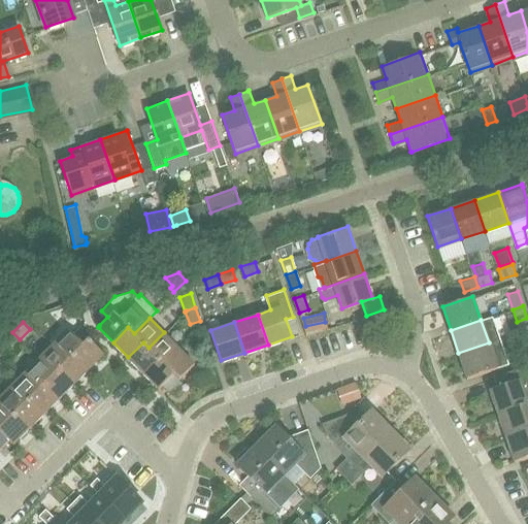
[(88,368),(103,353),(87,337),(90,334),(80,324),(72,332),(68,328),(53,342),(67,358),(72,353),(88,368)]
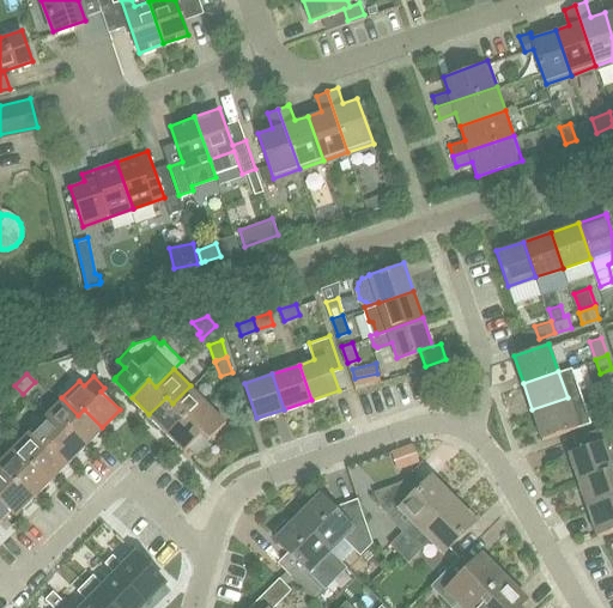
[(23,394),(14,385),(1,397),(10,407),(23,394)]
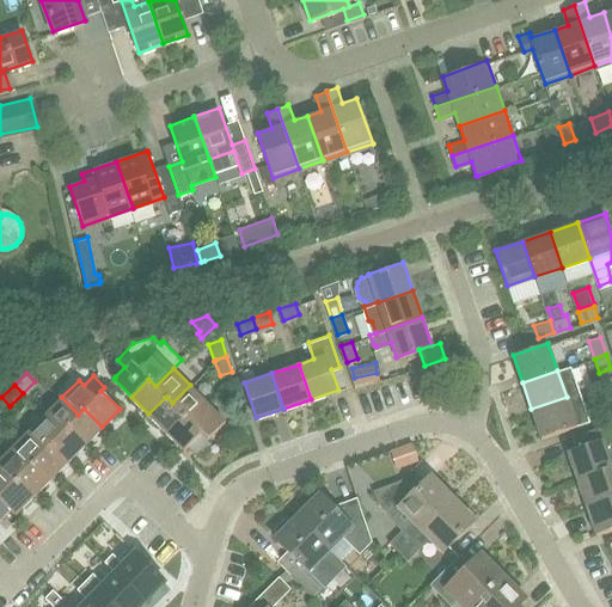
[(190,420),(207,403),(190,385),(172,403),(166,397),(148,414),(165,430),(183,414),(190,420)]
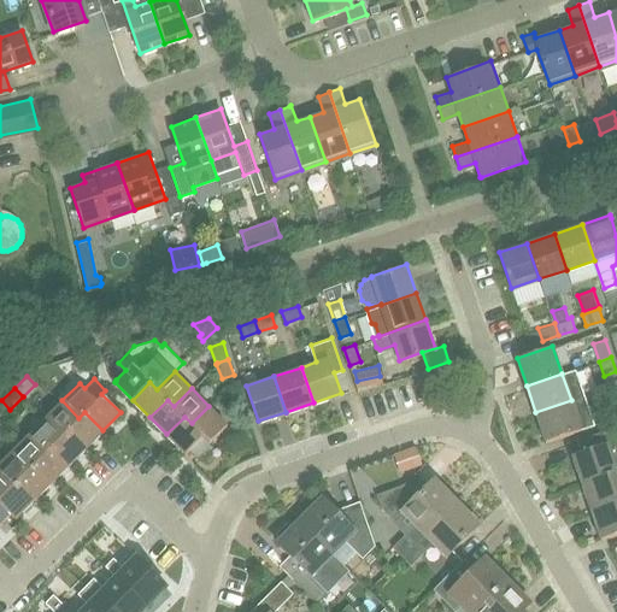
[(585,395),(571,400),(535,412),(545,440),(594,424),(585,395)]
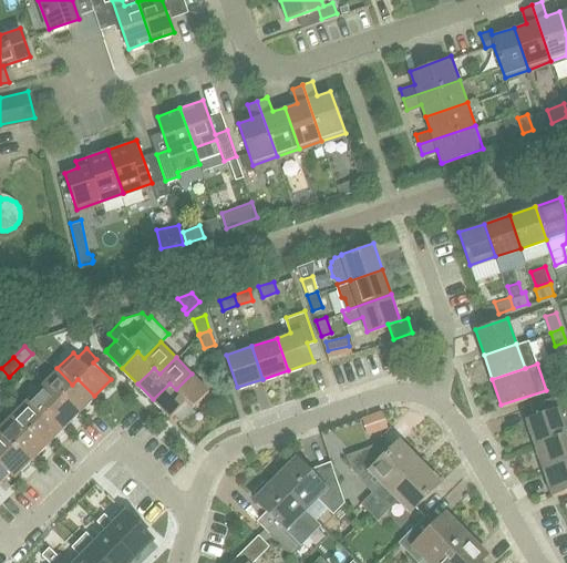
[(79,411),(94,396),(78,379),(72,385),(57,368),(41,385),(57,400),(62,396),(79,411)]
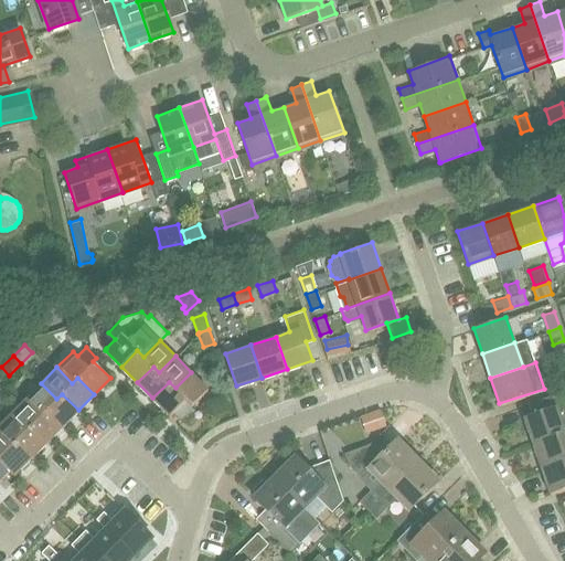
[(208,388),(191,372),(176,388),(169,382),(152,398),(169,414),(173,410),(183,419),(193,408),(191,405),(208,388)]
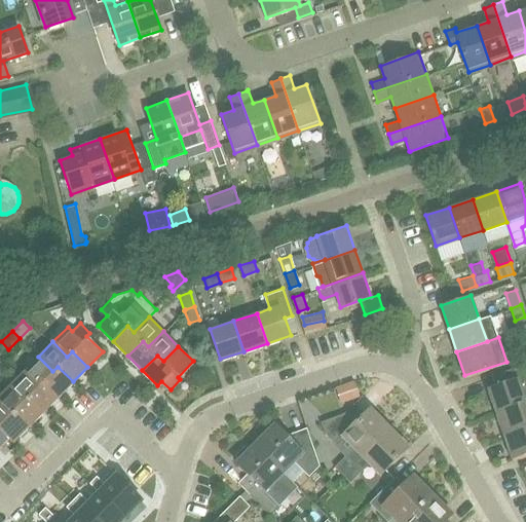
[(58,397),(73,381),(58,367),(52,371),(38,357),(23,371),(38,386),(42,381),(58,397)]
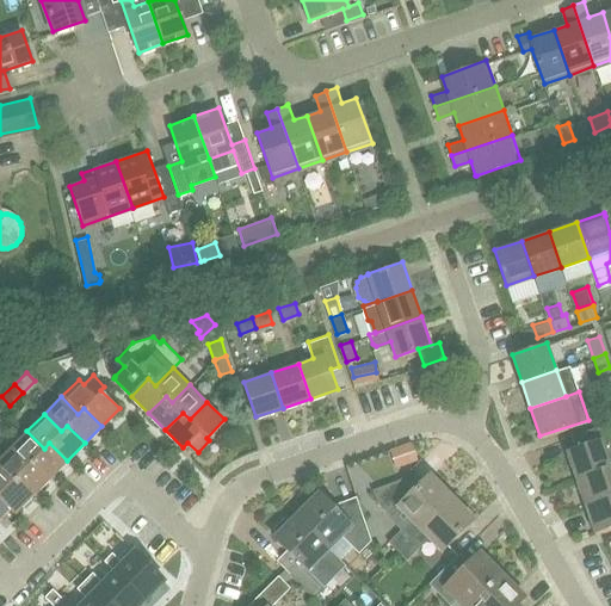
[(610,465),(602,437),(597,425),(571,434),(575,446),(566,450),(575,477),(610,465)]
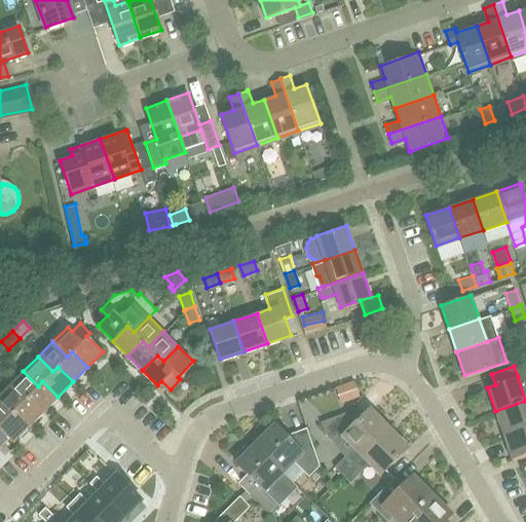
[(38,386),(23,371),(8,386),(23,401),(28,396),(43,411),(58,397),(42,381),(38,386)]
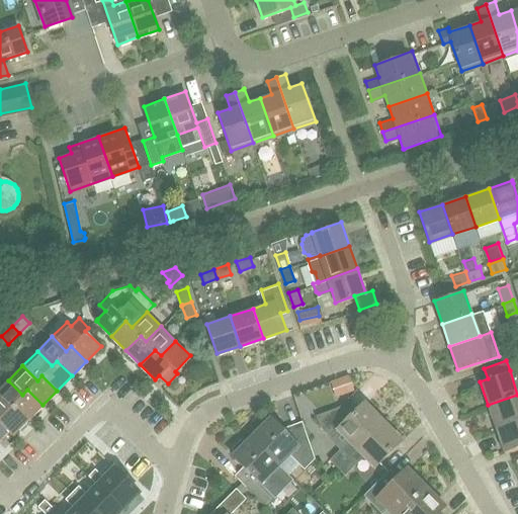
[(353,388),(348,373),(339,376),(344,391),(353,388)]
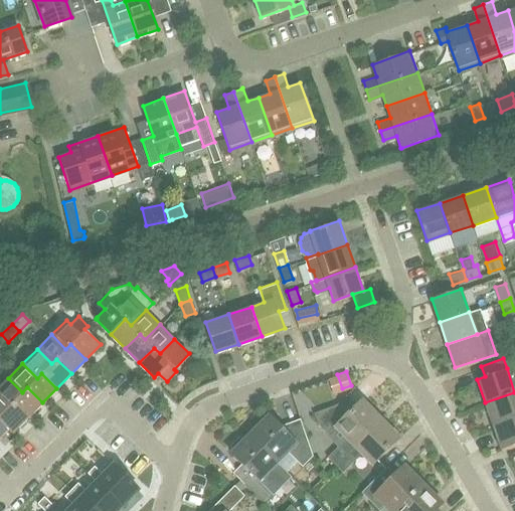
[(27,416),(42,402),(27,387),(22,392),(8,378),(0,385),(0,398),(8,407),(13,402),(27,416)]
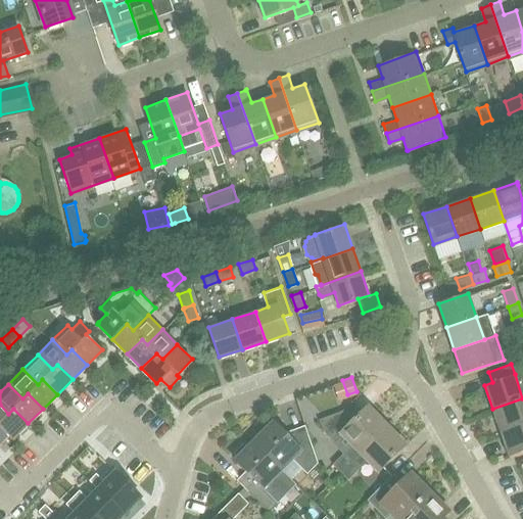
[(522,398),(492,409),(501,432),(522,423),(522,398)]
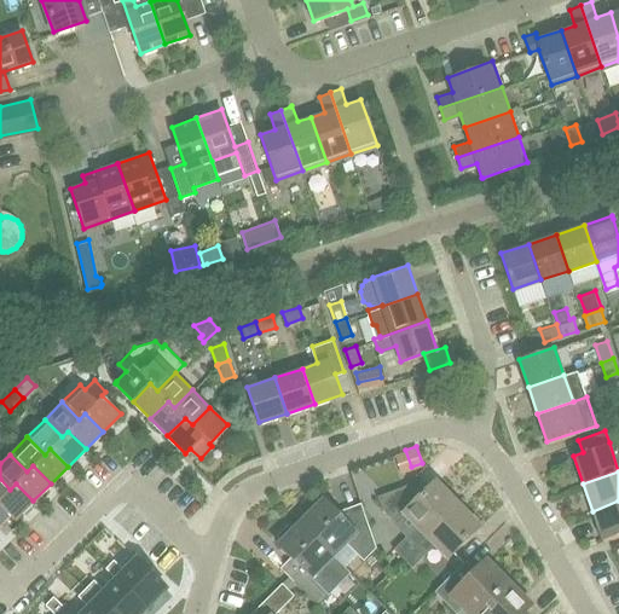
[(403,556),(456,504),(433,481),(428,487),(416,474),(404,486),(376,497),(382,511),(394,523),(406,534),(394,548),(403,556)]
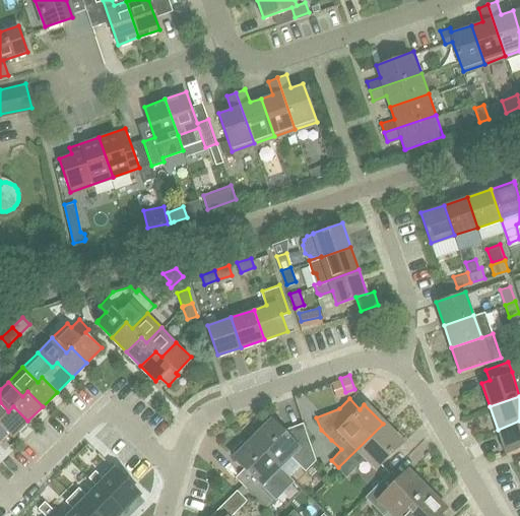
[(12,436),(27,421),(13,406),(8,411),(0,402),(0,439),(0,440),(3,437),(8,432),(12,436)]
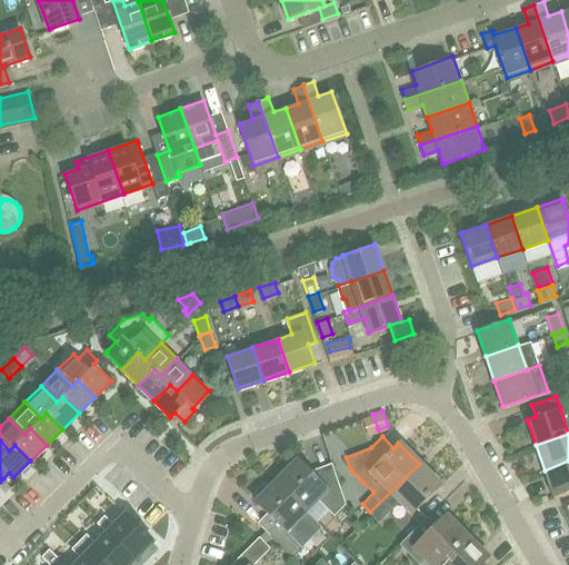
[(346,503),(331,462),(307,469),(296,458),(273,479),(306,512),(318,498),(333,515),(346,503)]
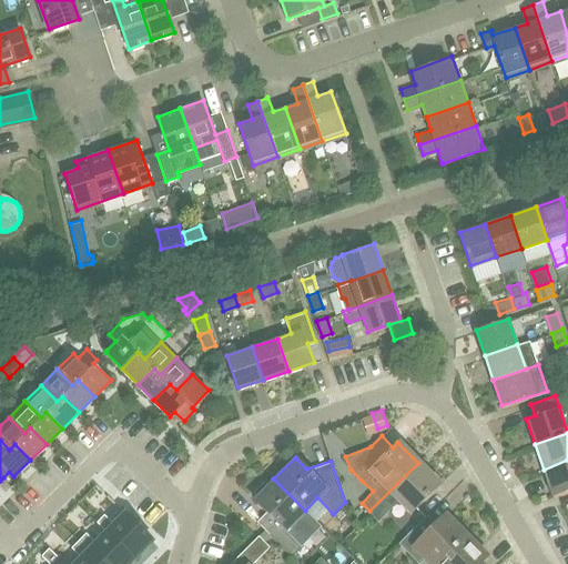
[(567,489),(567,460),(544,470),(553,495),(567,489)]
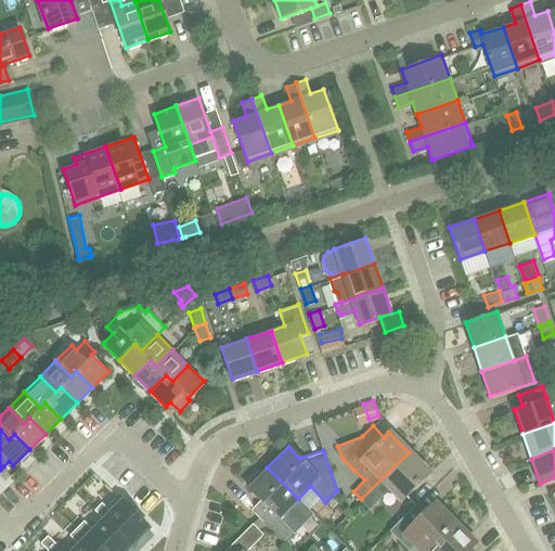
[(428,472),(409,452),(361,499),(370,508),(388,488),(400,500),(428,472)]
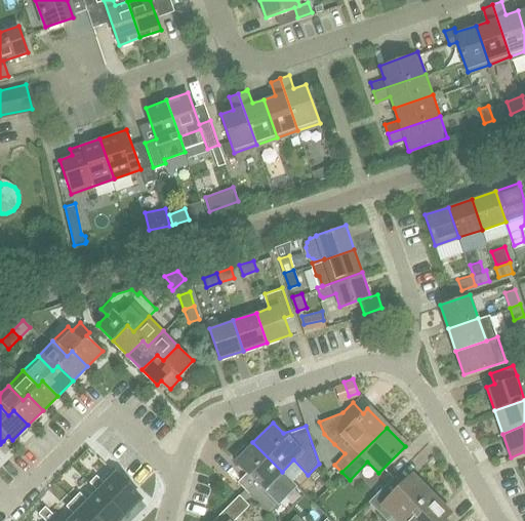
[(270,483),(282,472),(252,442),(247,448),(245,445),(241,446),(234,452),(234,456),(236,459),(234,462),(245,473),(237,481),(269,514),(285,497),(270,483)]
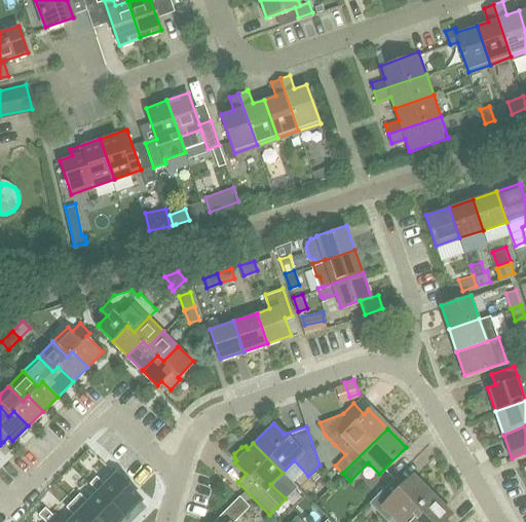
[(91,478),(88,481),(99,491),(106,484),(96,474),(91,478)]
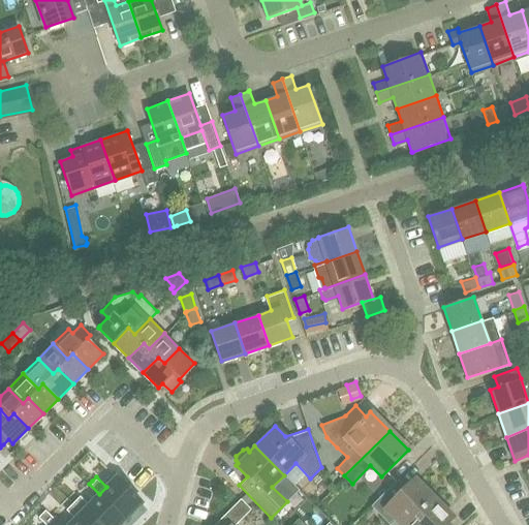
[(106,487),(99,494),(101,497),(121,516),(124,518),(142,500),(117,476),(106,487)]
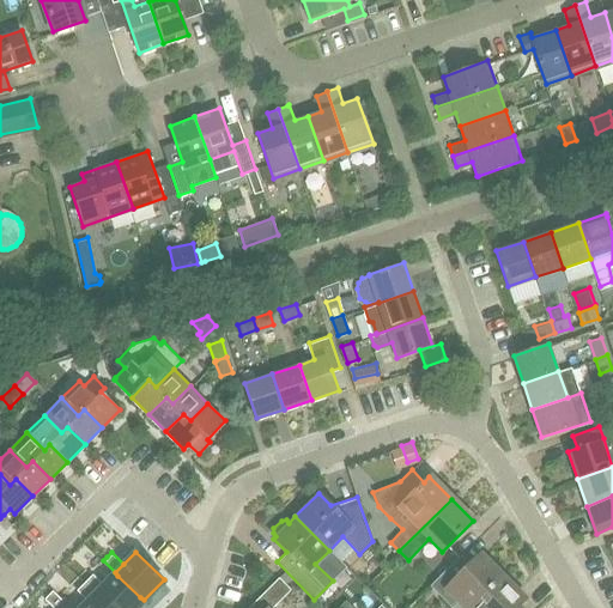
[(471,607),(503,577),(480,554),(468,565),(459,555),(429,585),(450,606),(460,596),(471,607)]
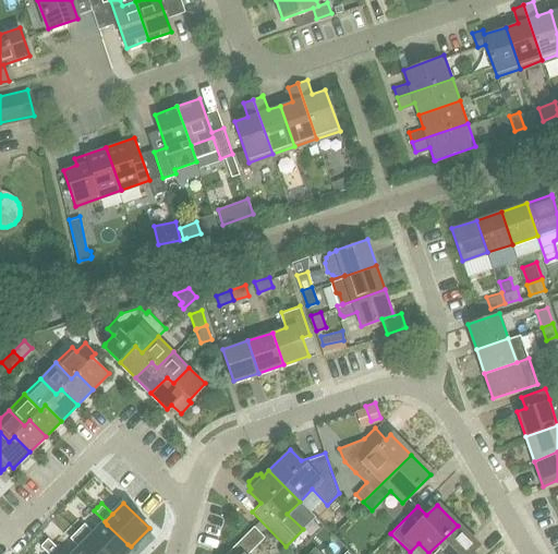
[(81,524),(76,529),(83,536),(85,538),(86,539),(94,532),(92,530),(83,521),(81,524)]
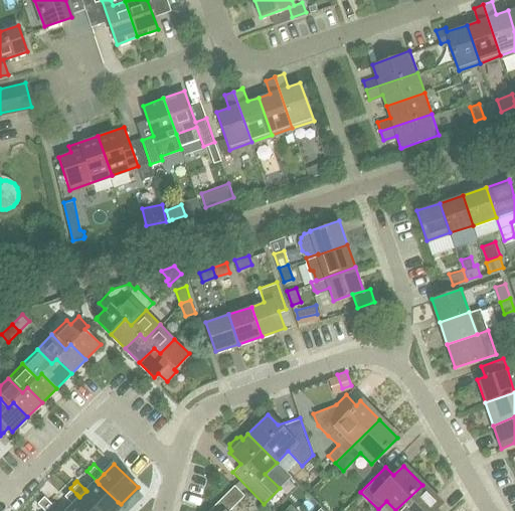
[(87,491),(79,497),(81,499),(94,510),(114,510),(121,504),(118,502),(99,484),(97,481),(92,485),(87,491)]
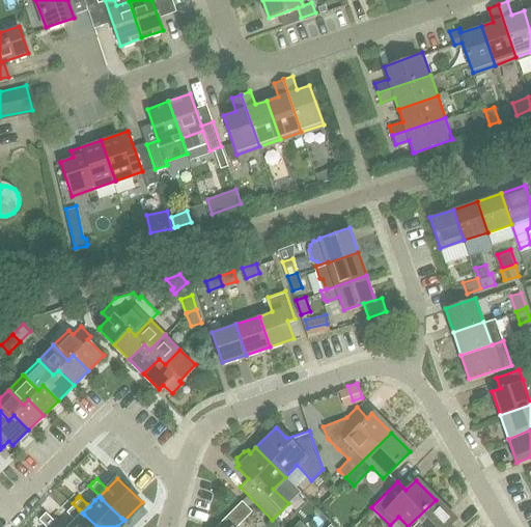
[(450,507),(440,497),(436,500),(408,526),(407,526),(445,526),(454,519),(446,510),(450,507)]
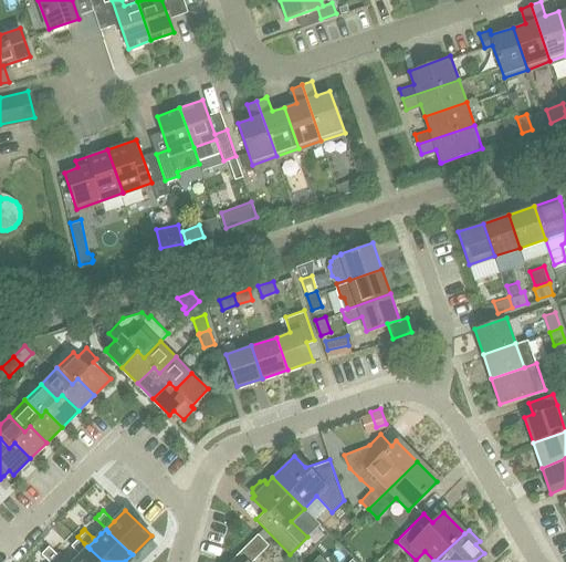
[(491,552),(504,539),(496,530),(483,543),(491,552)]
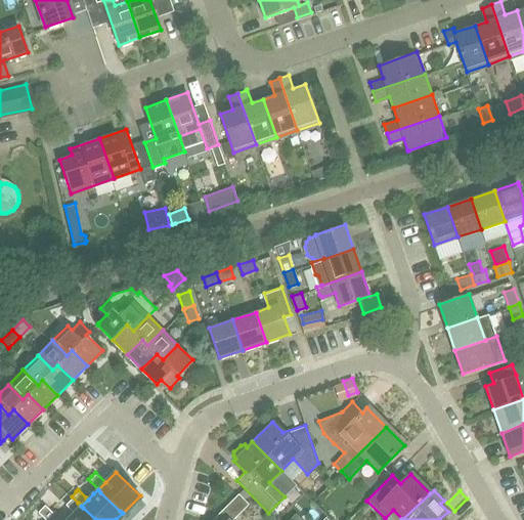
[(231,519),(249,504),(238,493),(213,518),(215,519),(231,519)]
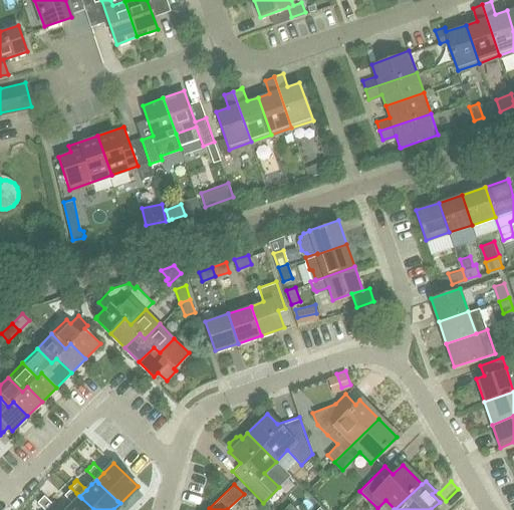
[(66,491),(63,493),(73,503),(79,496),(78,495),(76,493),(70,487),(66,491)]
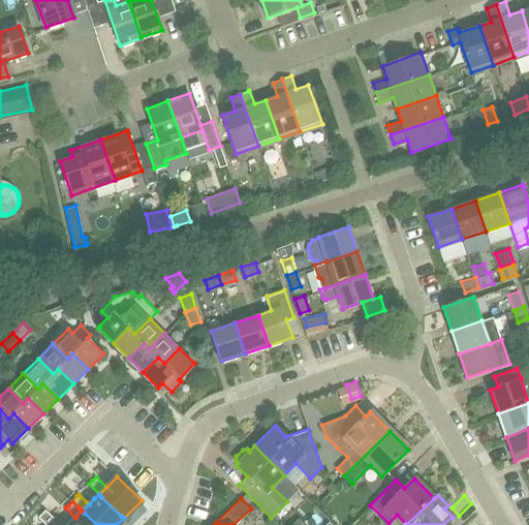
[(44,507),(37,515),(48,524),(55,518),(52,514),(44,507)]
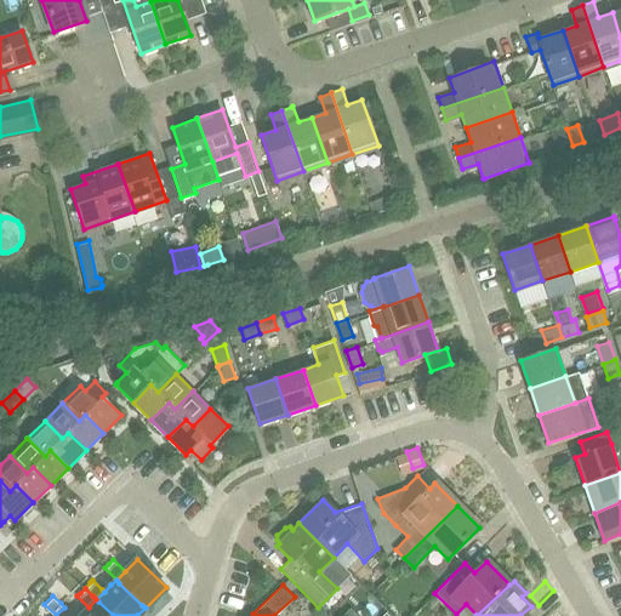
[(113,615),(98,602),(96,599),(89,608),(79,615),(113,615)]
